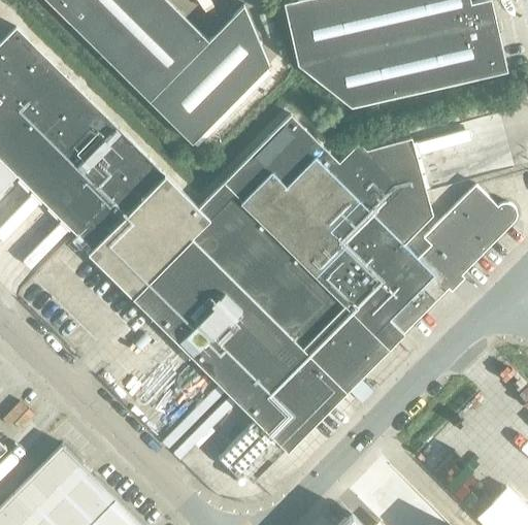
[(208,43),(164,0),(44,0),(192,145),(269,68),(243,8),(208,43)]
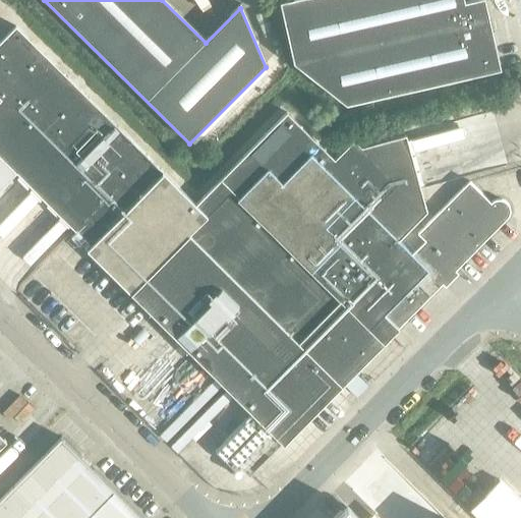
[(482,0),(464,4),(463,0),(298,0),(281,4),(293,65),(346,106),(501,71),(483,0),(482,0)]
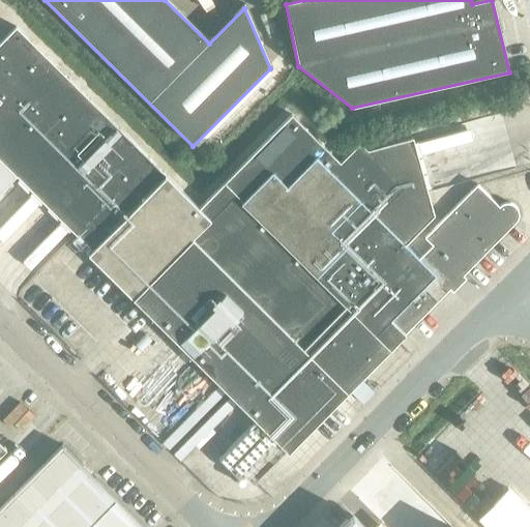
[(0,184),(10,173),(90,252),(86,256),(248,416),(224,446),(243,466),(249,458),(261,466),(267,458),(276,467),(450,292),(453,295),(467,282),(464,279),(513,227),(519,218),(518,214),(512,207),(503,207),(499,210),(477,188),(424,241),(433,249),(419,262),(403,245),(435,211),(391,132),(370,154),(364,149),(343,168),(295,120),(202,214),(17,30),(0,47),(0,184)]
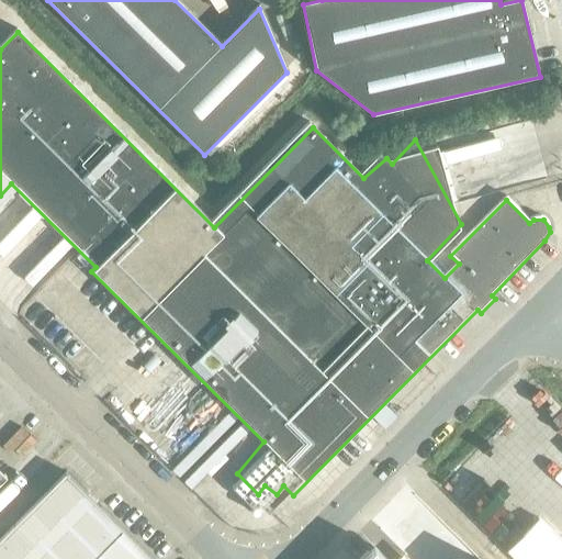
[(148,558),(66,476),(0,543),(0,558),(148,558)]
